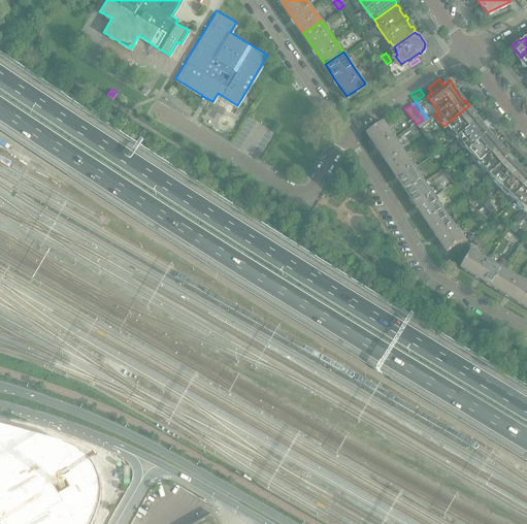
[(483,126),(479,121),(471,112),(473,110),(469,105),(447,124),(458,136),(467,149),(489,130),(485,125),(483,126)]
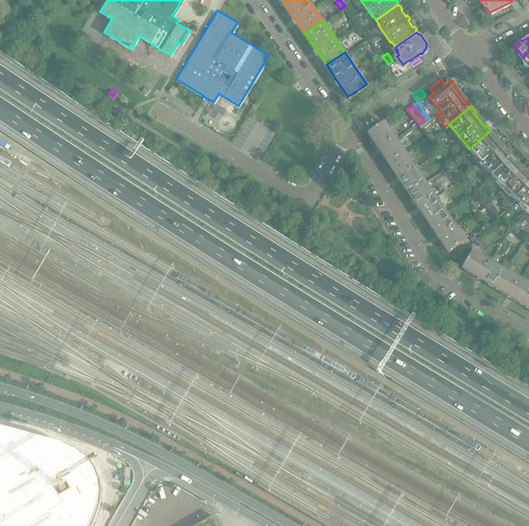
[(403,149),(394,136),(384,121),(368,133),(386,161),(403,149)]
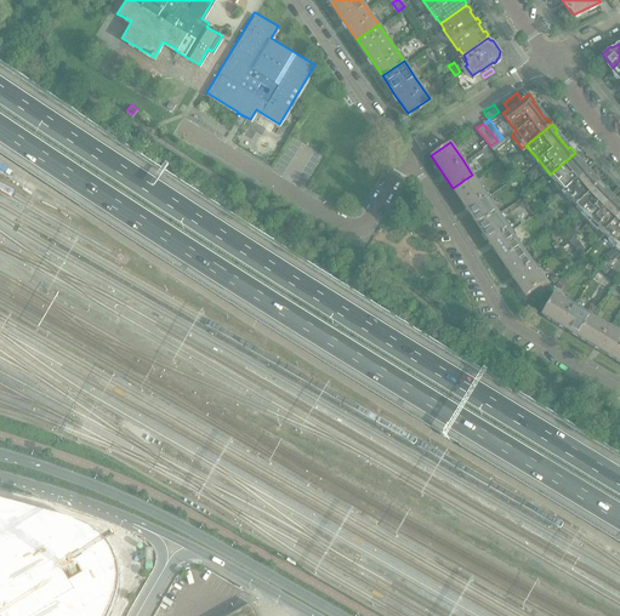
[(592,176),(587,170),(578,160),(580,159),(575,153),(550,175),(575,204),(599,181),(593,175),(592,176)]
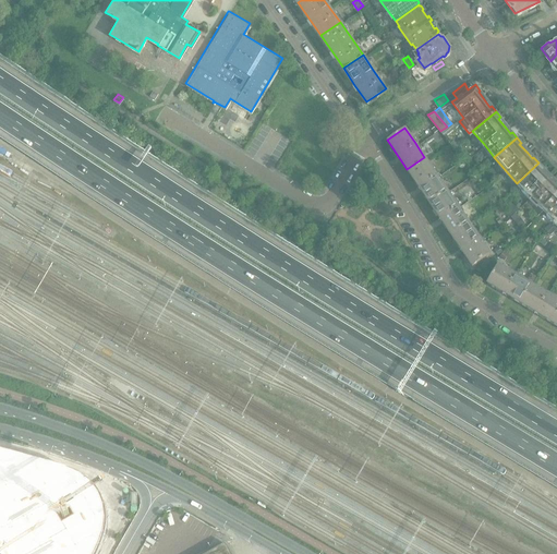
[(458,143),(452,146),(457,152),(462,147),(458,143)]
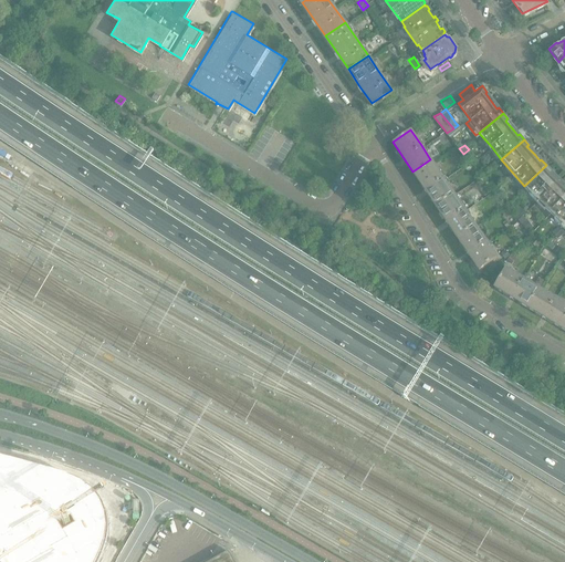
[(453,193),(442,176),(435,165),(440,160),(437,155),(430,159),(412,172),(436,205),(453,193)]
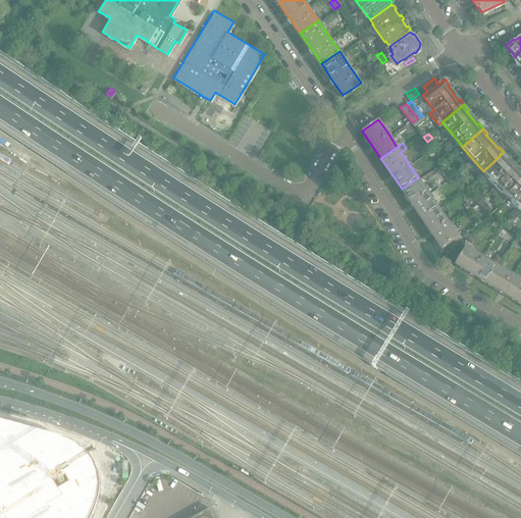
[(520,171),(515,166),(507,158),(509,157),(504,152),(483,171),(496,184),(506,195),(520,178),(520,169),(520,170),(520,171)]
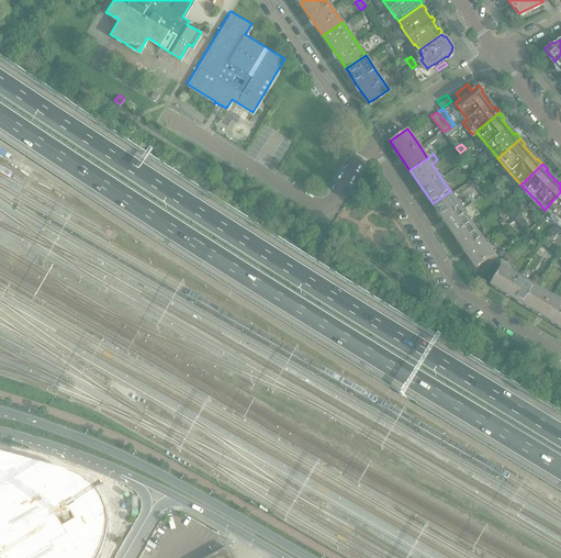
[(496,182),(491,189),(494,192),(500,187),(496,182)]
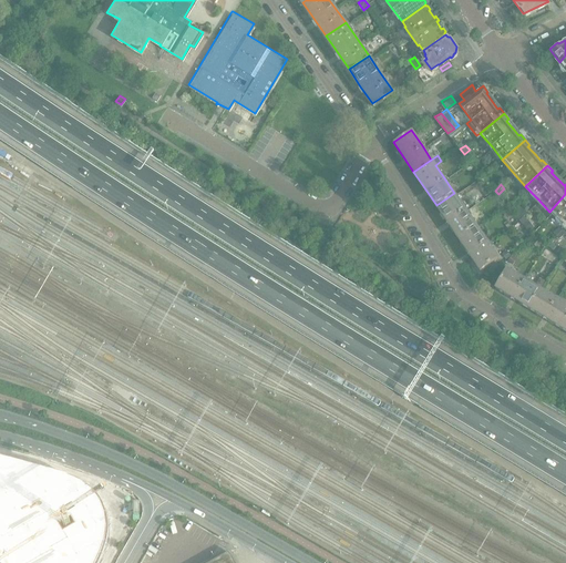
[(475,224),(454,193),(436,205),(458,236),(475,224)]
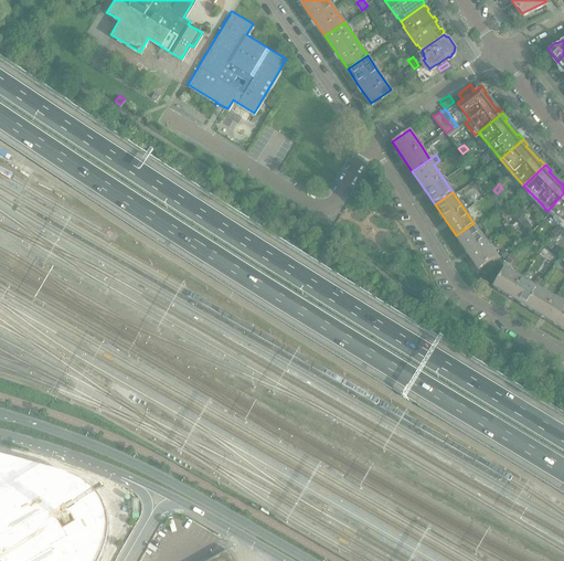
[(563,193),(547,211),(563,225),(563,193)]
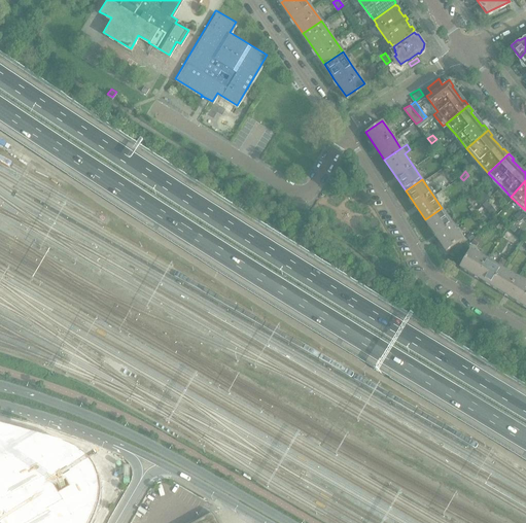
[(474,196),(469,189),(465,194),(469,199),(474,196)]
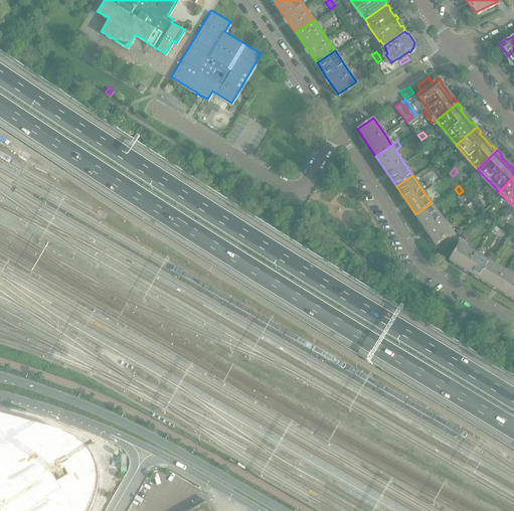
[(473,186),(466,192),(470,196),(477,191),(473,186)]
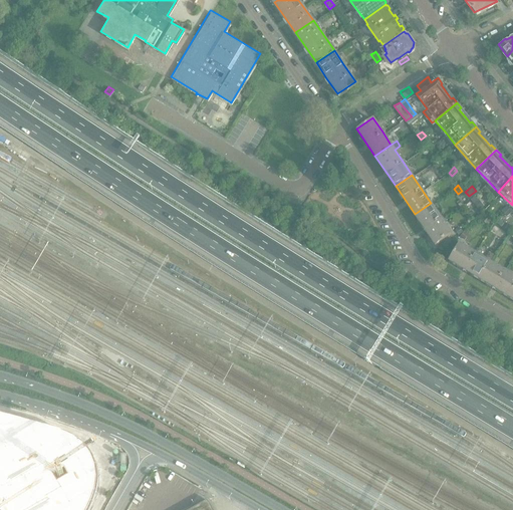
[(477,197),(472,200),(478,207),(482,203),(477,197)]
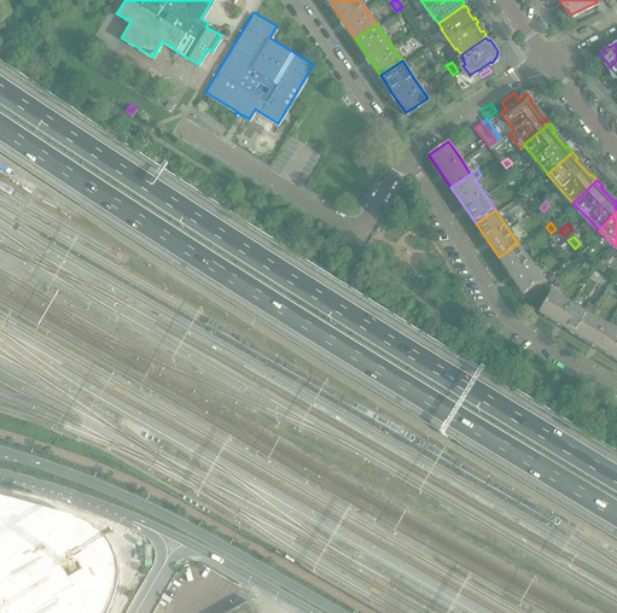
[(541,279),(530,261),(518,244),(499,257),(522,292),(541,279)]
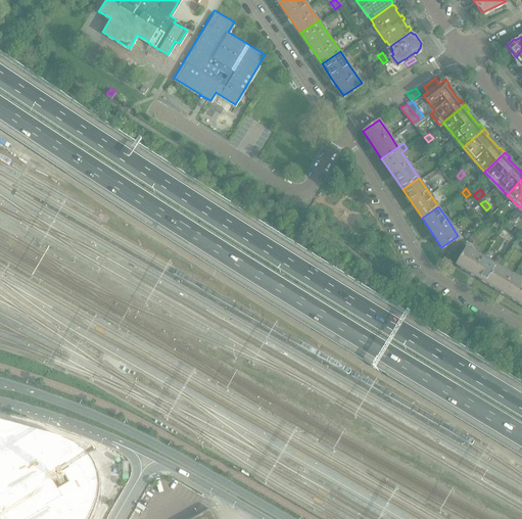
[(496,265),(482,255),(467,246),(457,264),(486,282),(496,265)]
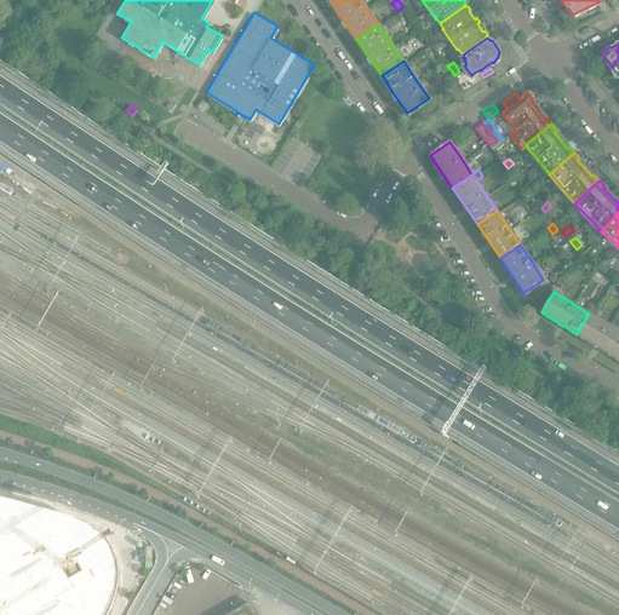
[(618,344),(618,332),(607,325),(589,314),(577,334),(612,356),(618,344)]
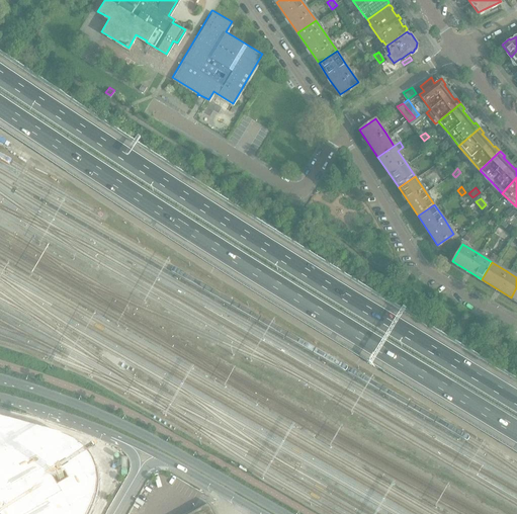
[(0,513),(87,513),(98,498),(99,492),(100,486),(100,480),(100,474),(98,467),(96,461),(93,456),(90,451),(86,446),(81,442),(76,439),(71,436),(0,418),(0,513)]
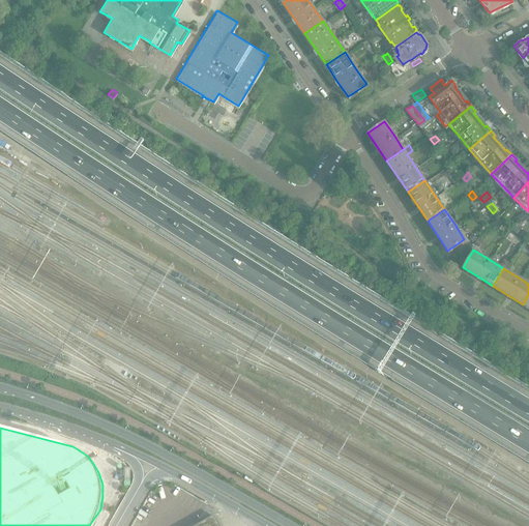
[(219,525),(212,514),(189,525),(219,525)]
